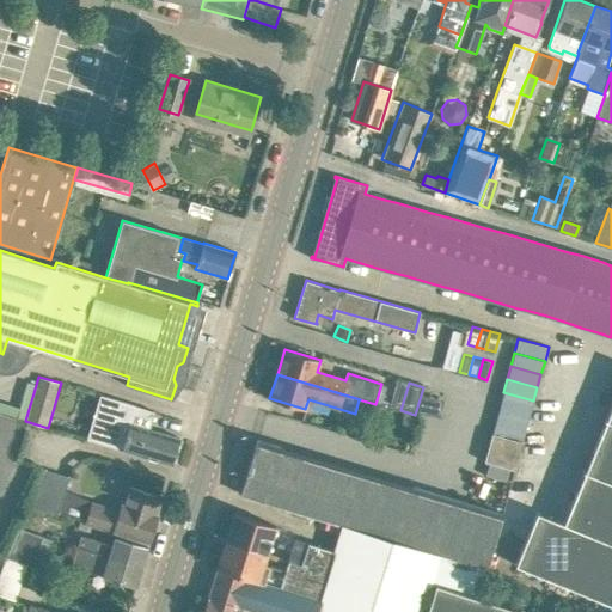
[(530,415),(533,401),(503,392),(500,407),(530,415)]
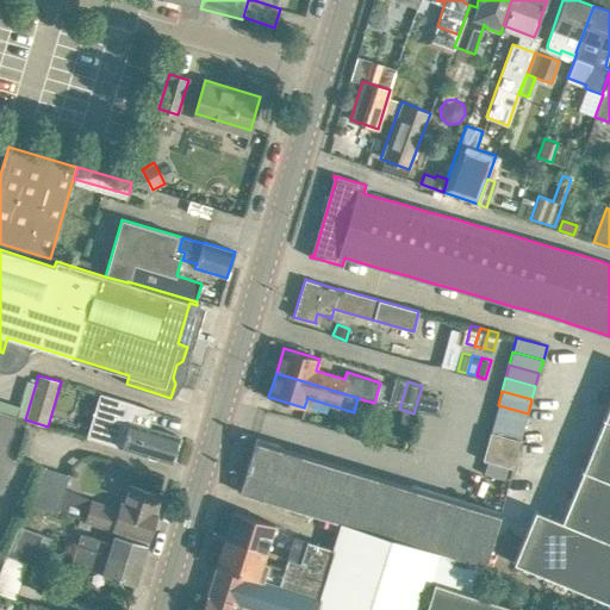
[(88,439),(172,464),(179,436),(148,428),(154,410),(101,394),(88,439)]
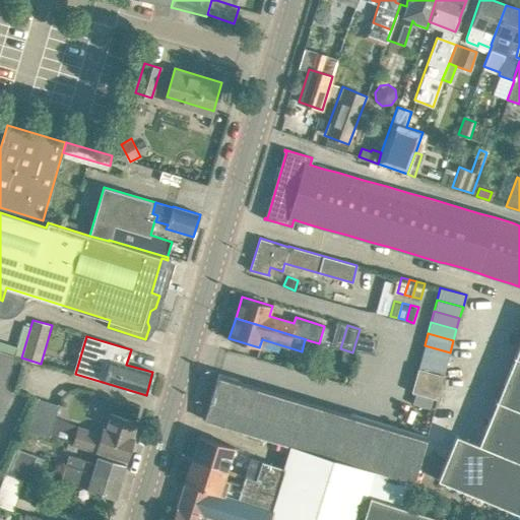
[(425,345),(421,358),(447,365),(450,352),(425,345)]
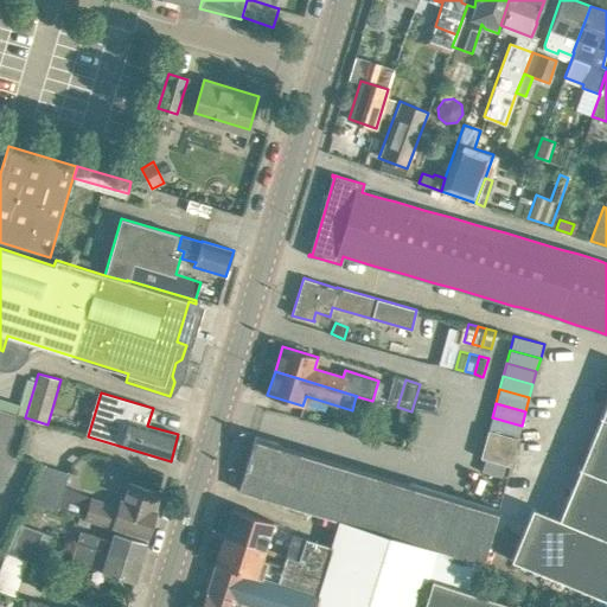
[(606,419),(600,416),(599,416),(601,417),(580,467),(579,467),(606,479),(606,419)]
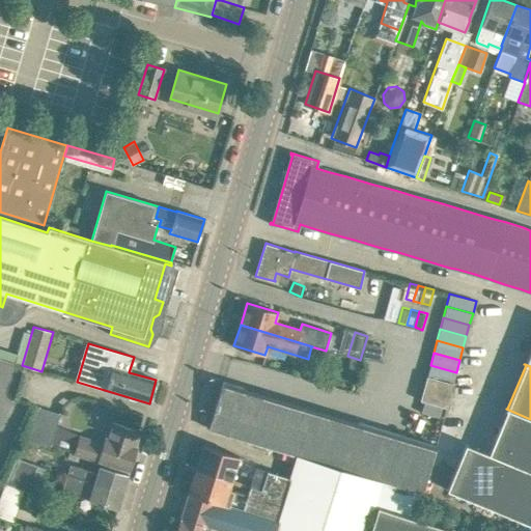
[(430,365),(427,376),(453,384),(456,372),(430,365)]
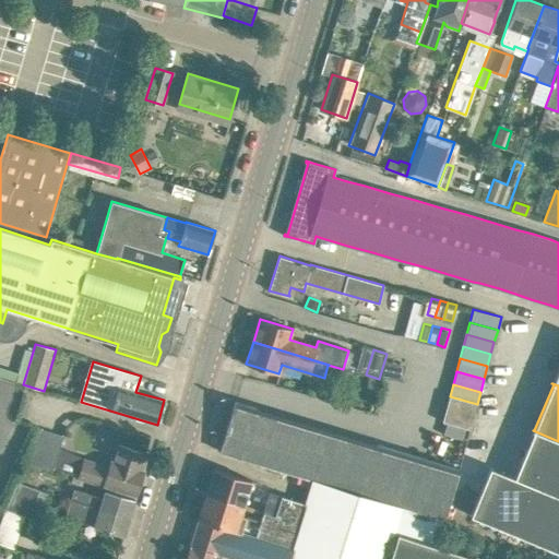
[(450,396),(442,423),(444,423),(470,429),(477,404),(450,396)]
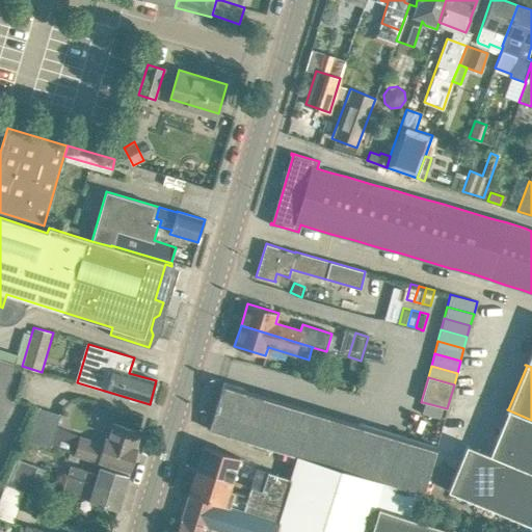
[(424,494),(439,449),(357,424),(354,434),(241,399),(244,389),(223,381),(209,429),(298,455),(424,494)]
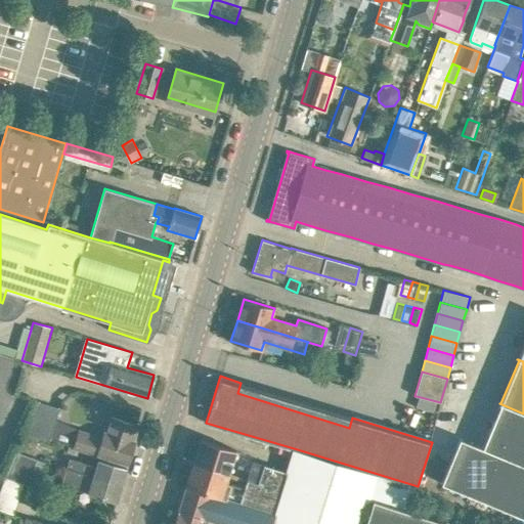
[(26,431),(39,435),(49,438),(58,408),(37,402),(26,431)]
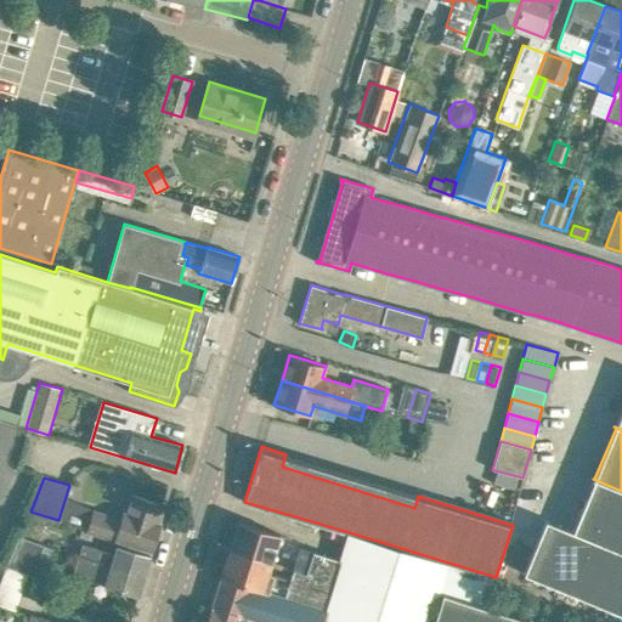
[(621,491),(593,479),(592,479),(594,480),(572,531),(621,552),(621,491)]
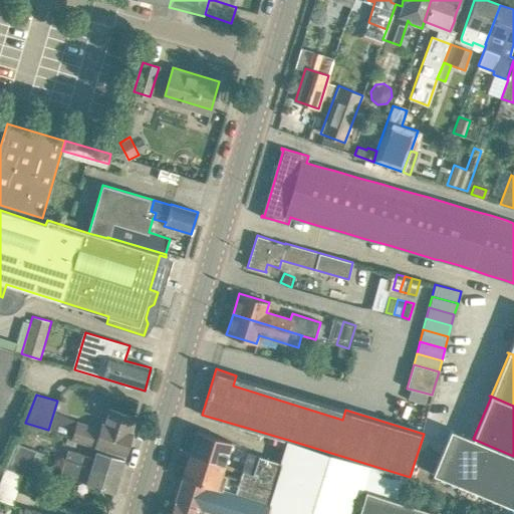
[(129,433),(134,417),(108,410),(104,425),(101,424),(99,430),(77,423),(72,439),(105,449),(124,455),(132,433),(129,433)]
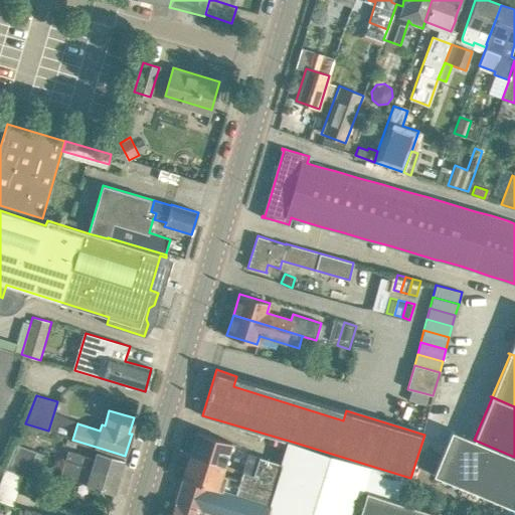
[(31,447),(38,427),(25,423),(19,443),(31,447)]
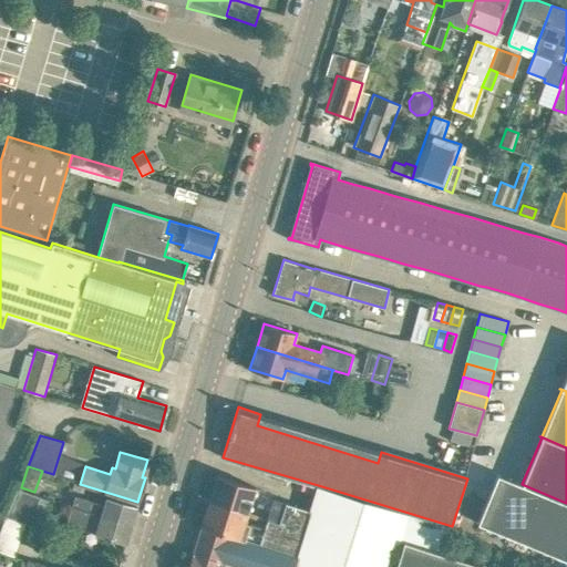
[(566,560),(566,503),(522,484),(497,474),(476,523),(566,560)]
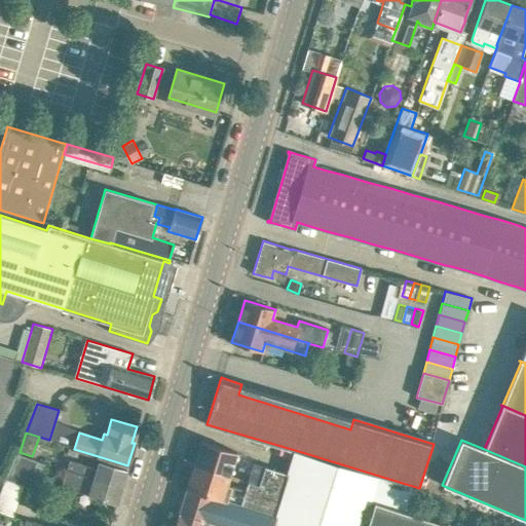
[(229,475),(236,452),(201,441),(194,462),(200,465),(229,475)]
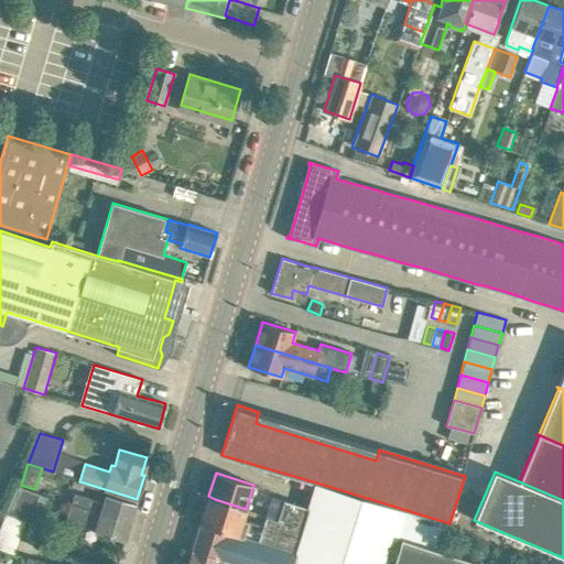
[(388,563),(397,539),(441,552),(449,523),(316,483),(308,508),(308,509),(295,553),(292,563),(388,563)]
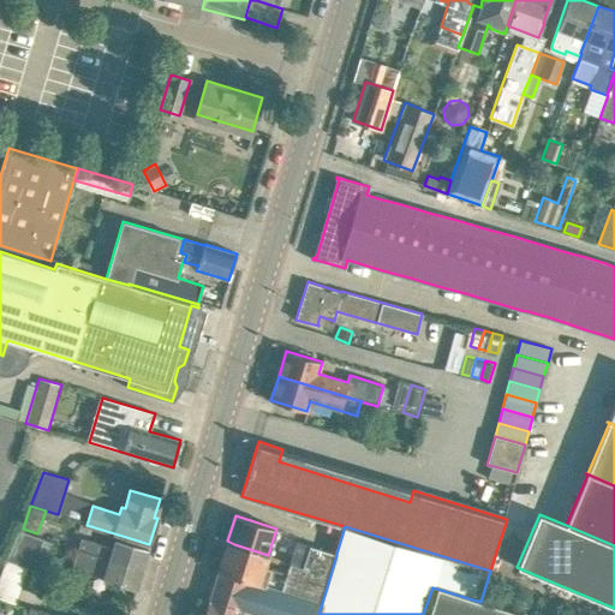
[(34,569),(43,539),(18,530),(6,560),(34,569)]
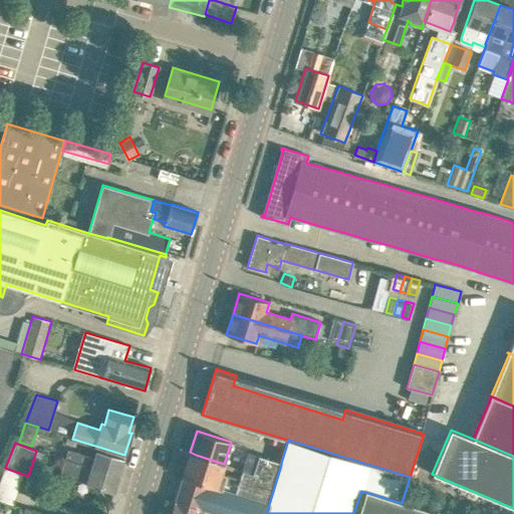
[(118,475),(123,458),(96,450),(94,458),(68,450),(65,459),(118,475)]
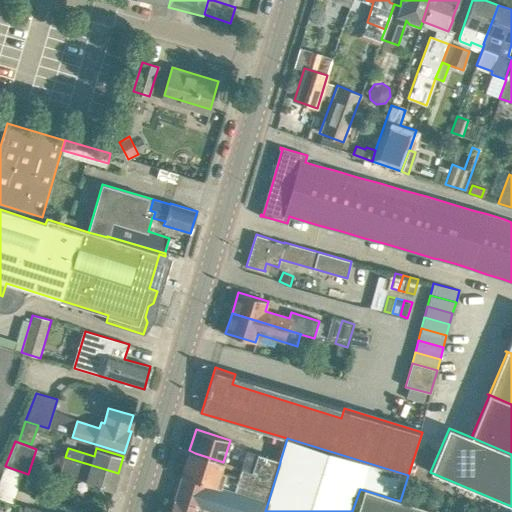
[(280,462),(280,461),(257,454),(251,472),(241,469),(241,468),(223,462),(195,453),(189,450),(181,475),(230,490),(268,502),(280,462)]
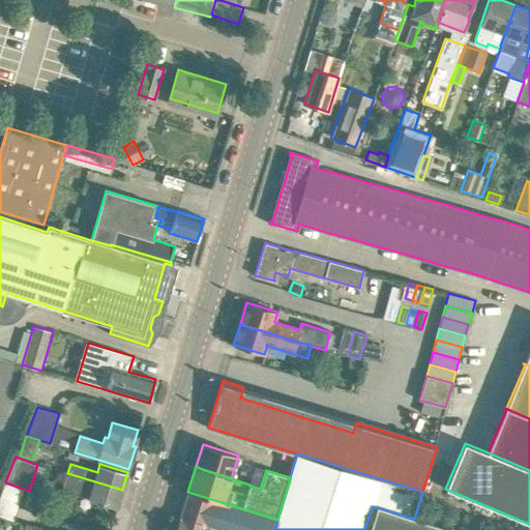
[(260,489),(266,470),(256,467),(249,484),(249,486),(260,489)]
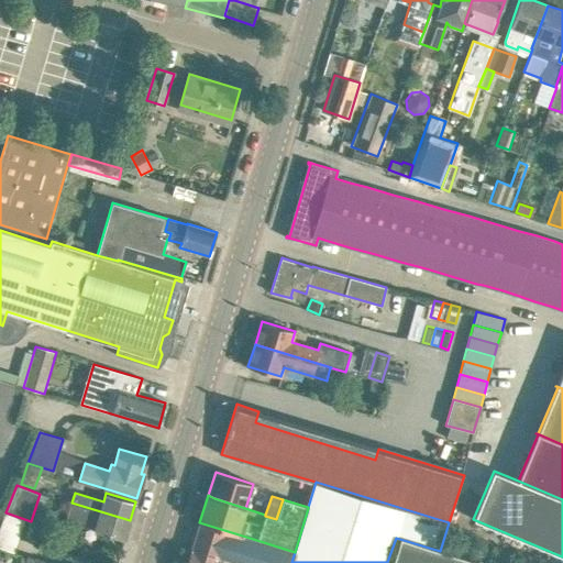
[(124,540),(130,520),(72,503),(66,520),(79,525),(79,521),(96,527),(95,531),(124,540)]
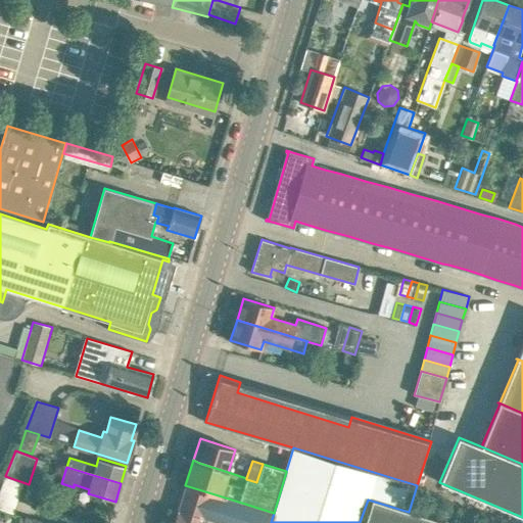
[(271,522),(274,513),(235,501),(185,485),(178,510),(218,522),(271,522)]
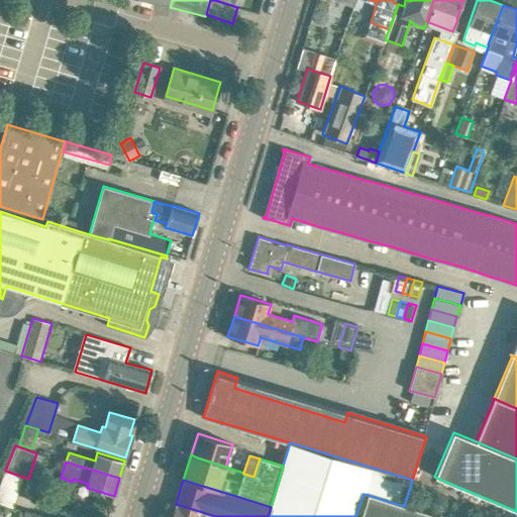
[(39,482),(27,488),(33,500),(40,496),(42,489),(39,482)]
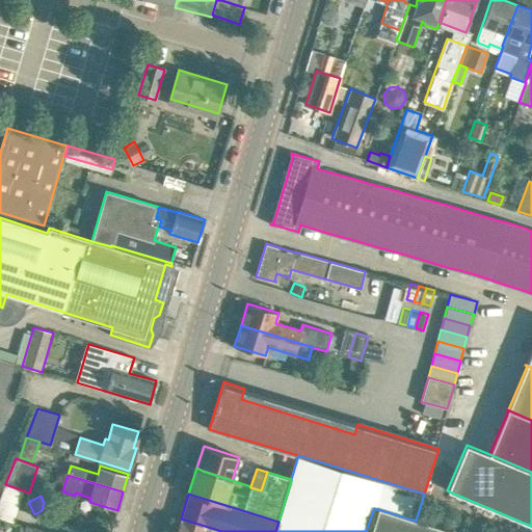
[(451,531),(416,521),(374,508),(366,531),(451,531)]
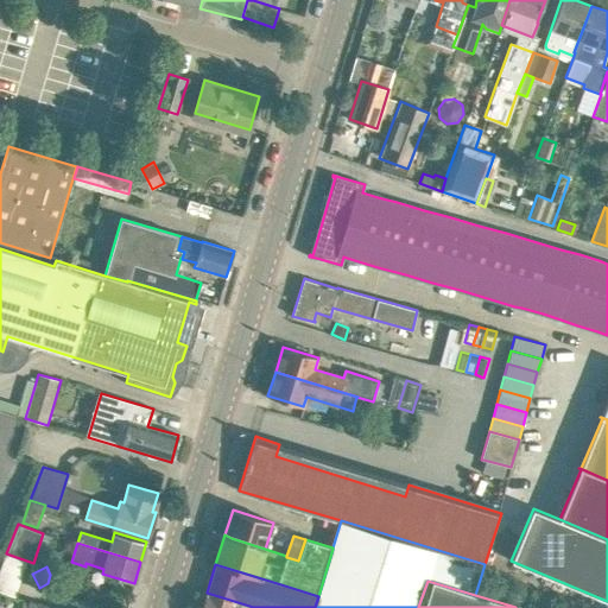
[(253,607),(207,593),(201,607),(253,607)]
